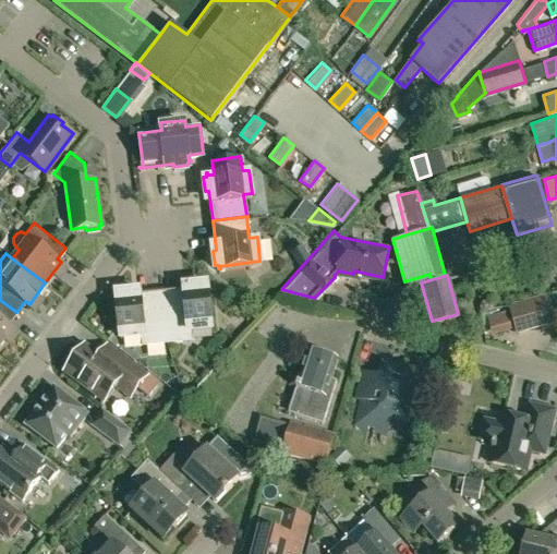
[(160,289),(166,339),(190,337),(189,328),(212,326),(207,286),(209,285),(209,284),(206,284),(205,280),(191,282),(191,286),(160,289)]
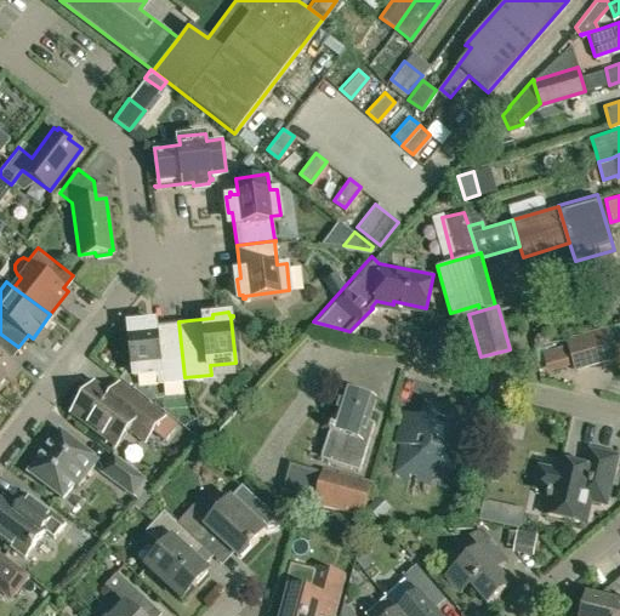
[(185,377),(178,321),(147,325),(146,321),(130,323),(130,326),(126,326),(126,329),(129,329),(134,374),(158,371),(159,380),(185,377)]
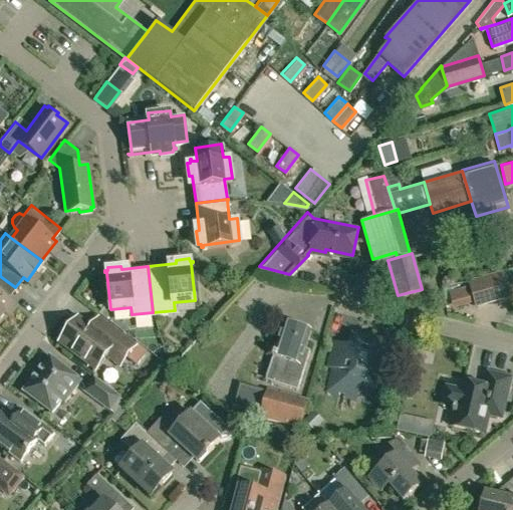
[(474,299),(475,301),(510,291),(503,268),(468,278),(469,282),(448,288),(453,305),(474,299)]
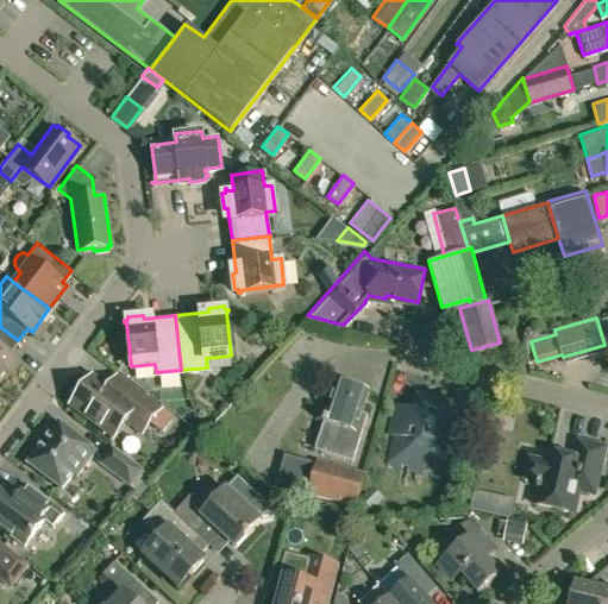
[(0,373),(13,356),(8,352),(18,340),(0,327),(0,373)]
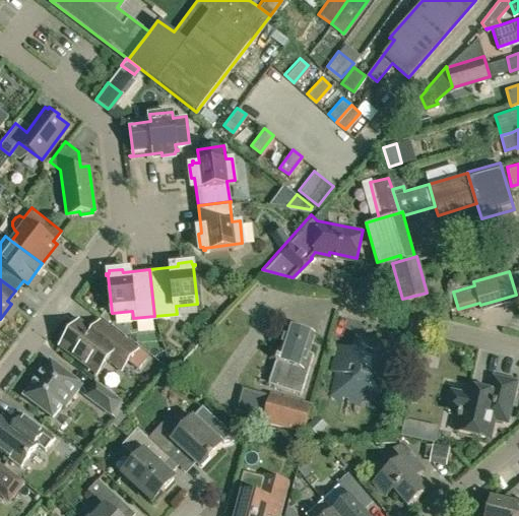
[(91,330),(78,320),(60,343),(96,371),(108,357),(121,367),(135,347),(100,320),(91,330)]
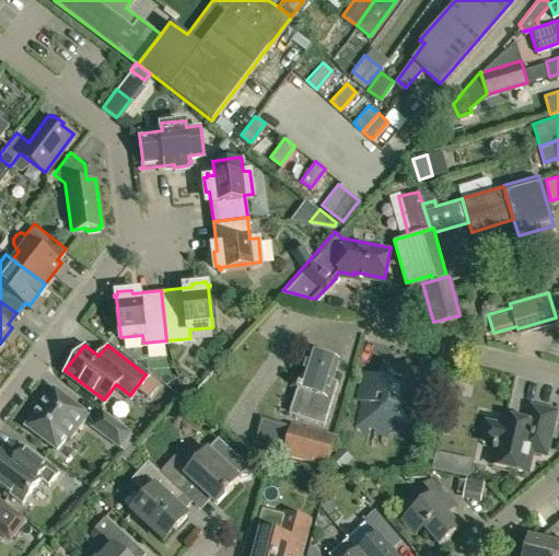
[(339,357),(309,347),(289,410),(323,421),(336,379),(333,378),(339,357)]
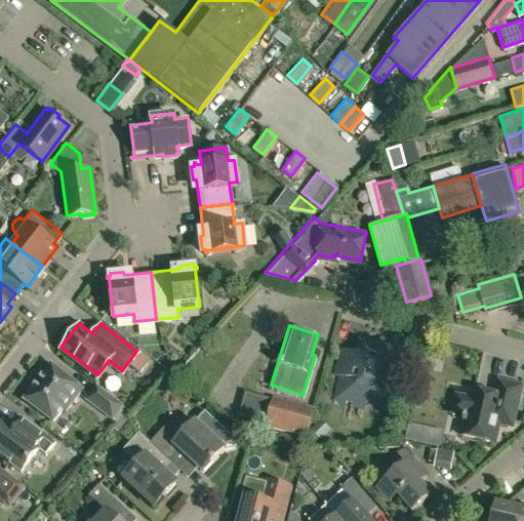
[(390,348),(361,341),(359,351),(339,347),(333,371),(337,372),(332,396),(362,403),(365,389),(378,392),(380,383),(387,384),(393,359),(387,358),(390,348)]
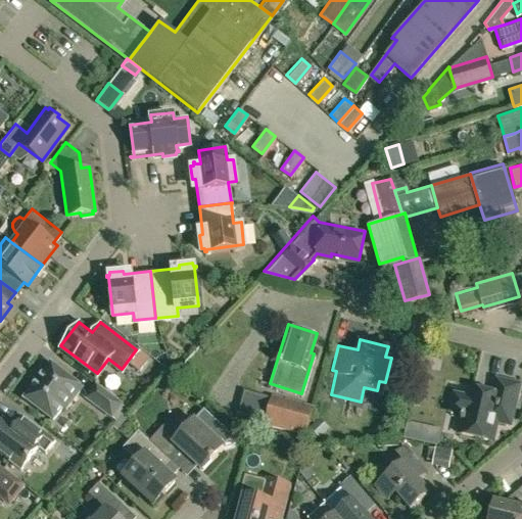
[(51,361),(50,360),(22,395),(24,396),(25,396),(52,418),(62,404),(65,407),(82,385),(51,362),(51,361)]
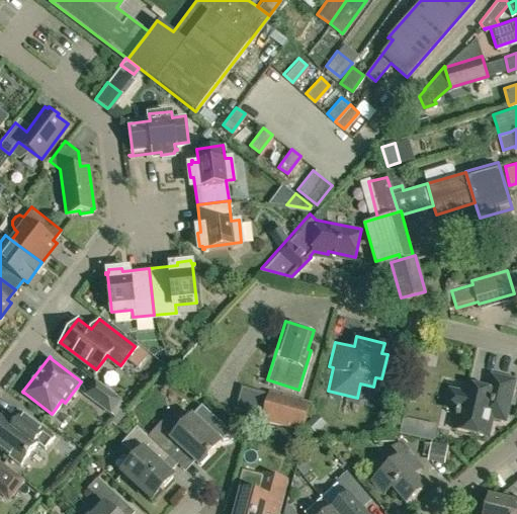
[(511,378),(489,373),(486,389),(462,383),(461,391),(448,389),(445,404),(457,407),(456,408),(454,408),(454,412),(455,412),(452,426),(486,433),(490,413),(503,416),(511,378)]
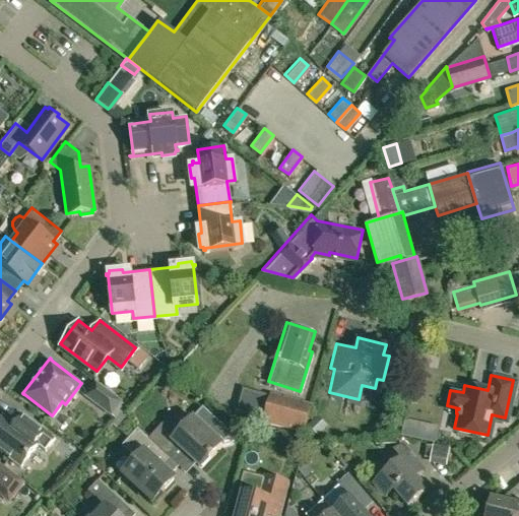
[(94,380),(84,394),(111,413),(121,400),(94,380)]
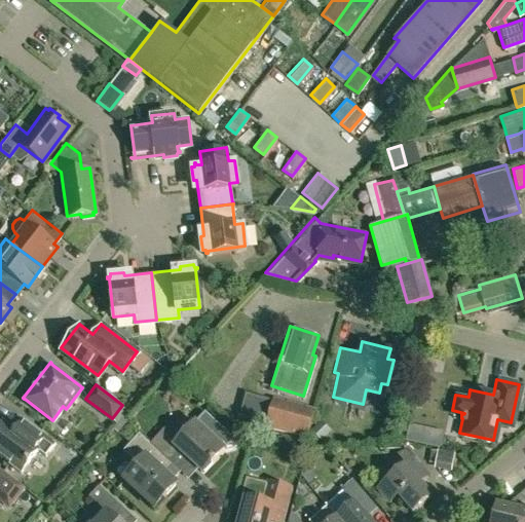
[(264,424),(307,437),(315,407),(272,395),(272,397),(244,388),(236,415),(265,423),(264,424)]
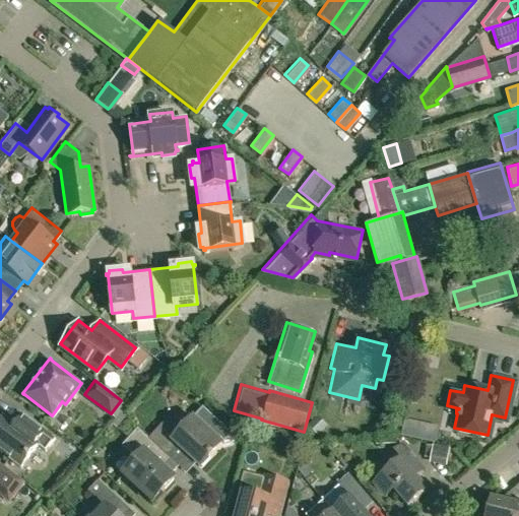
[(197,415),(195,418),(192,415),(180,428),(166,415),(148,435),(161,447),(167,452),(177,442),(198,461),(205,453),(208,455),(221,442),(217,438),(219,436),(223,439),(223,438),(230,437),(231,431),(232,430),(202,403),(194,412),(197,415)]
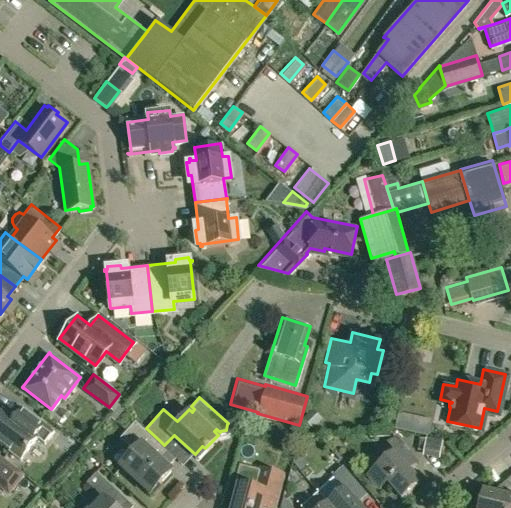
[(0,442),(19,457),(36,436),(44,442),(53,430),(22,406),(16,415),(11,416),(2,409),(0,411),(0,442)]
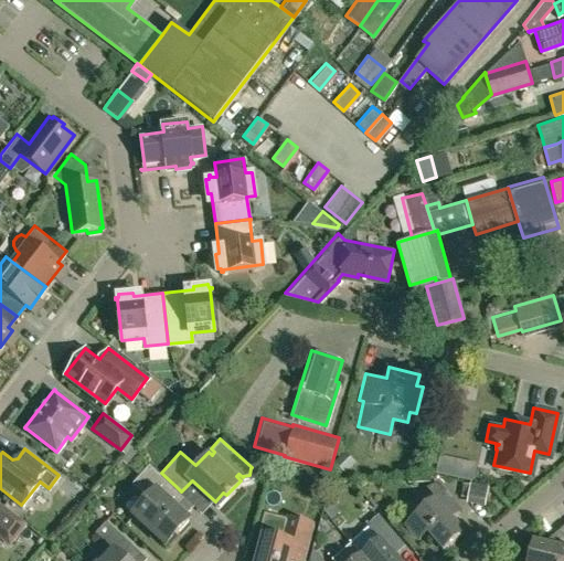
[(440,456),(437,472),(445,473),(448,457),(440,456)]
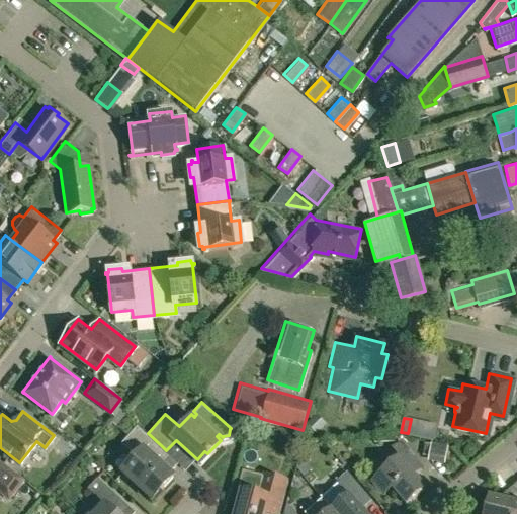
[(161,445),(148,433),(137,424),(121,440),(136,453),(122,468),(153,496),(173,474),(153,455),(161,445)]
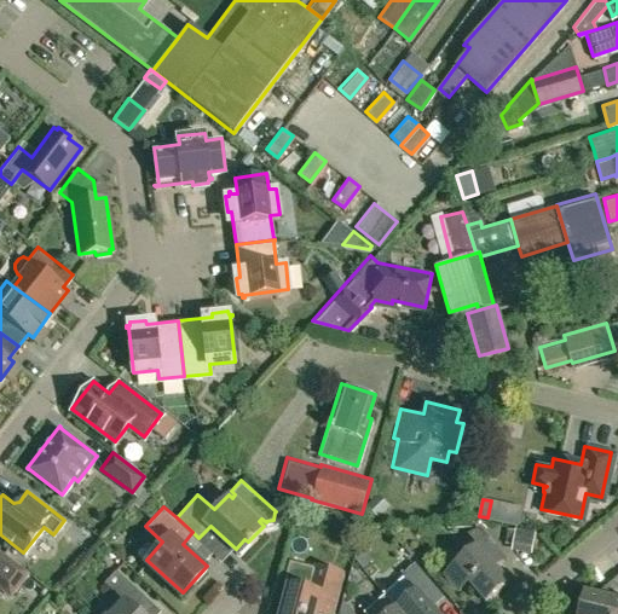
[(506,556),(479,526),(461,542),(468,550),(444,571),(458,588),(467,580),(484,600),(506,580),(494,567),(506,556)]
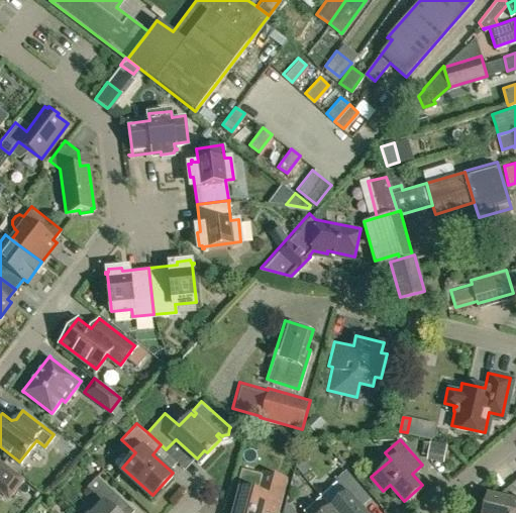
[(0,483),(12,492),(23,478),(0,459),(0,483)]
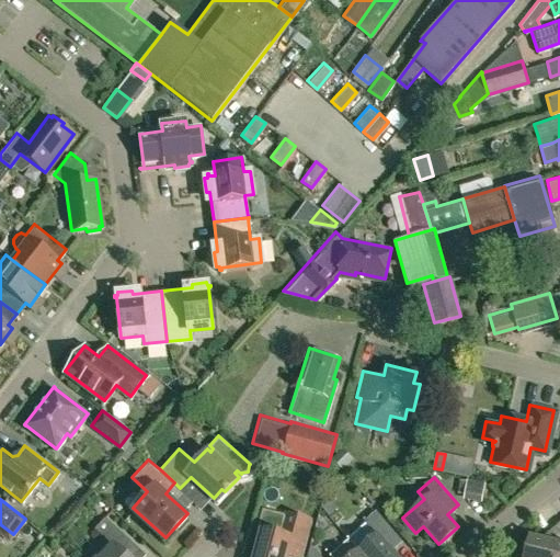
[(286,556),(286,555),(294,556),(301,556),(312,518),(285,510),(278,533),(261,529),(253,556),(286,556)]
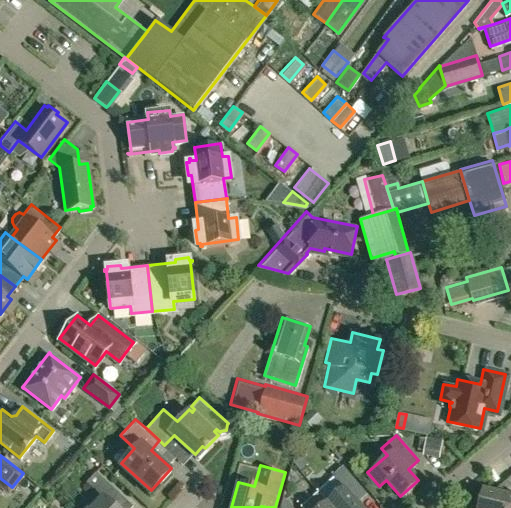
[(89,507),(116,507),(110,502),(119,492),(96,470),(87,481),(102,495),(89,507)]
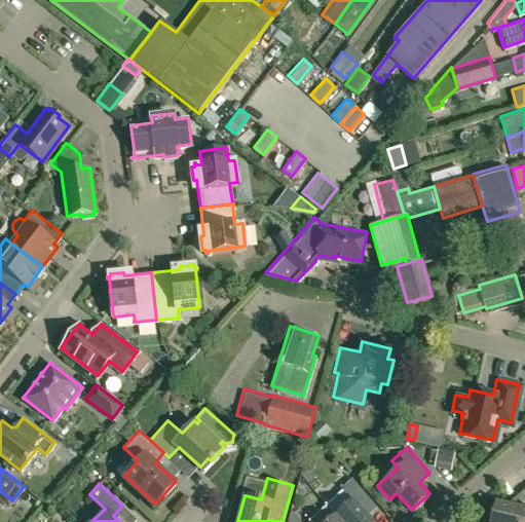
[(336,515),(342,521),(373,521),(364,510),(372,502),(355,483),(339,496),(346,506),(336,515)]
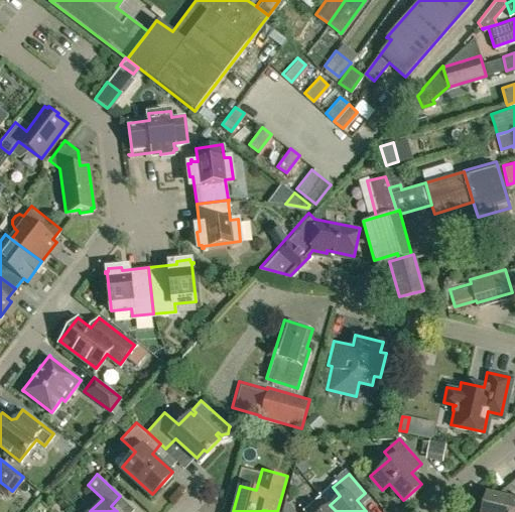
[(481,511),(514,511),(514,477),(497,493),(492,487),(478,499),(483,505),(481,511)]
